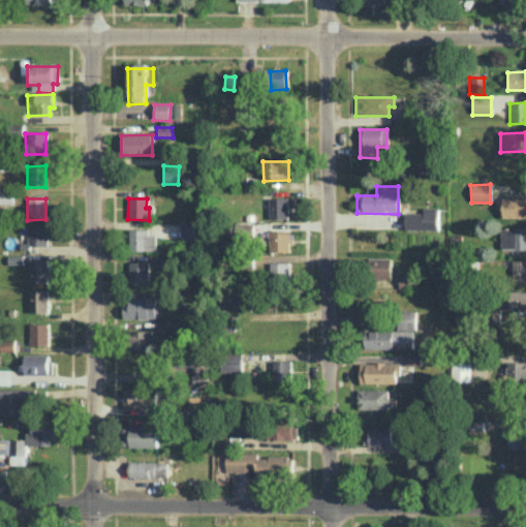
[(286,220),(286,199),(268,198),(268,220),(286,220)]
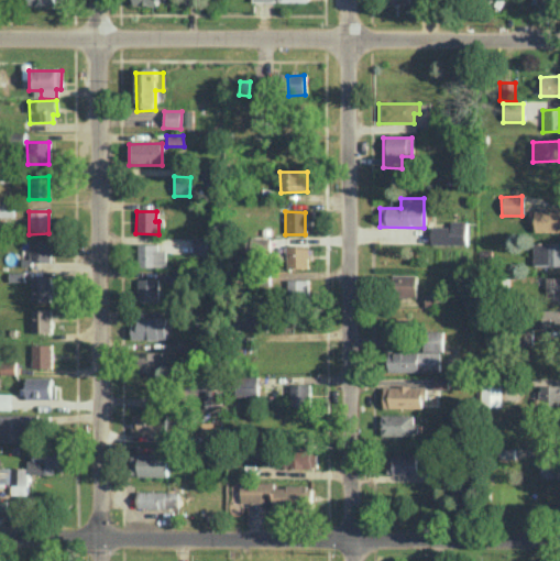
[(559,211),(534,212),(534,233),(559,232),(559,211)]
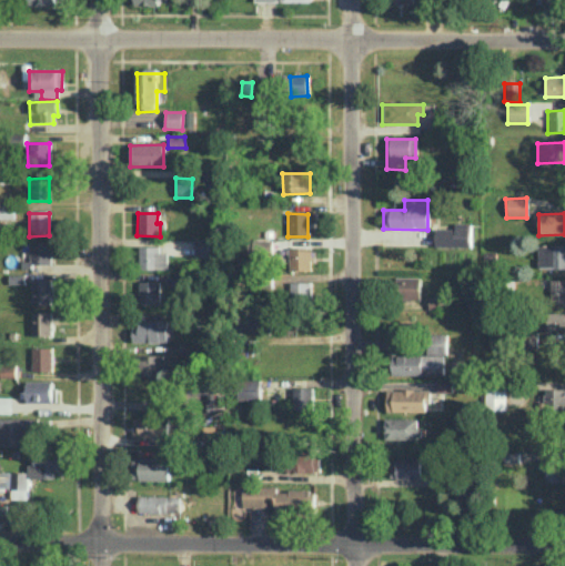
[(468,248),(468,225),(453,225),(453,230),(434,230),(434,249),(468,248)]
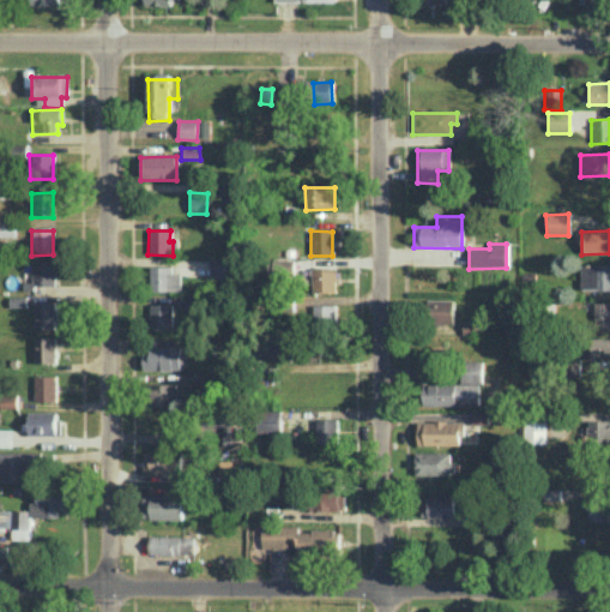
[(210,280),(231,280),(231,259),(210,259),(210,280)]
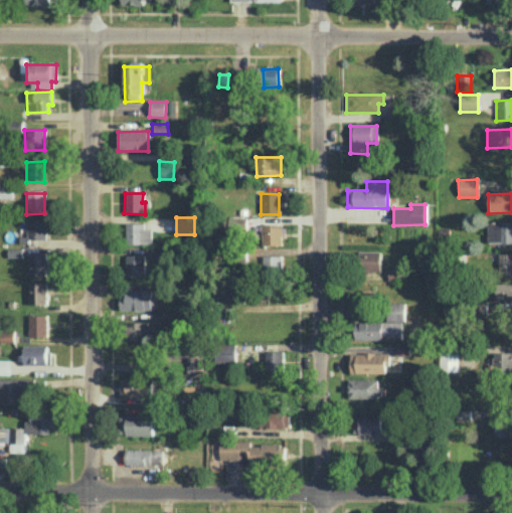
[(244,217),(227,217),(227,233),(244,234),(244,217)]
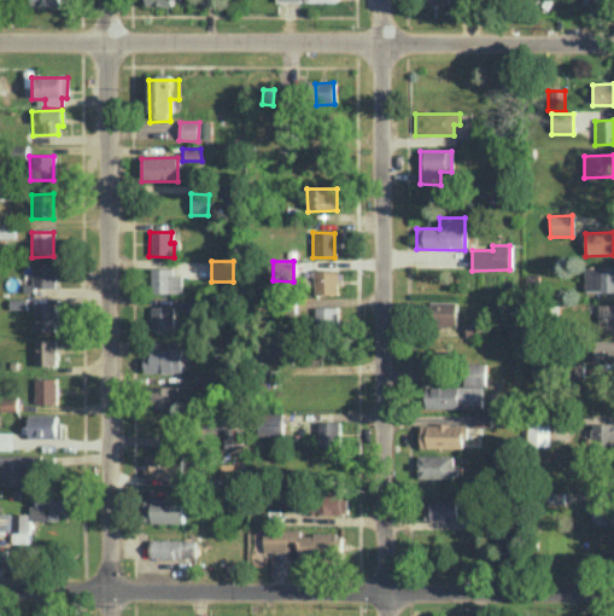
[(53,265),(31,265),(31,285),(23,285),(23,291),(54,290),(53,265)]
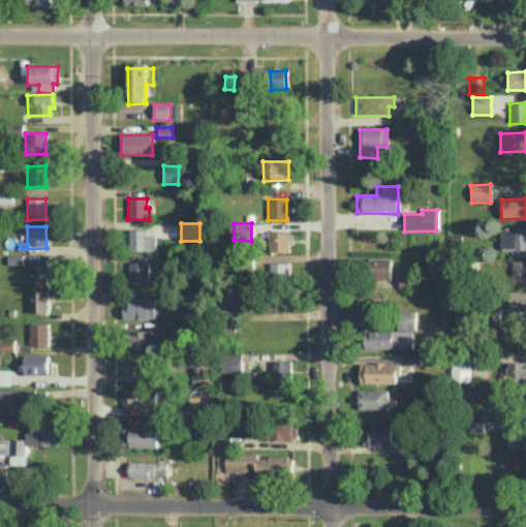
[(525,228),(499,229),(500,251),(525,250),(525,228)]
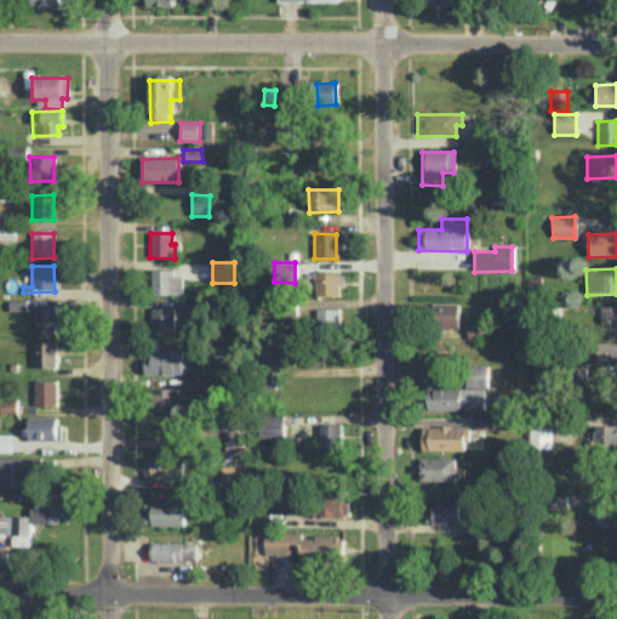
[(181,295),(181,278),(172,278),(172,271),(150,271),(150,295),(181,295)]
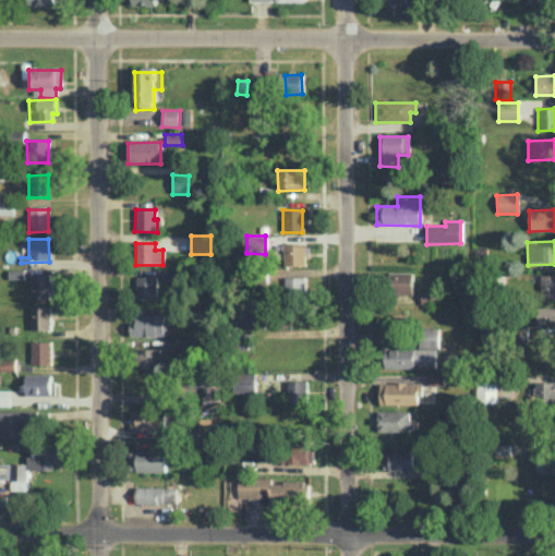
[(284,267),(304,267),(304,243),(282,244),(284,267)]
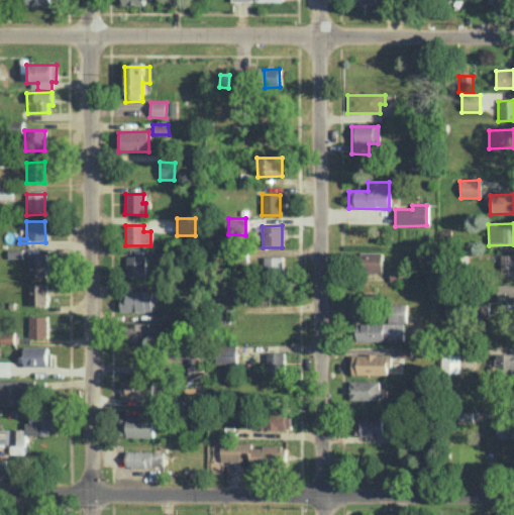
[(7,260),(21,259),(20,250),(6,251),(7,260)]
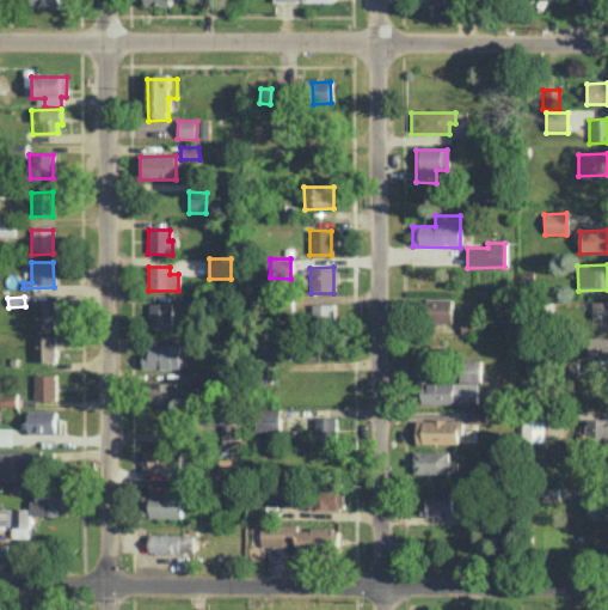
[(449,300),(422,302),(423,325),(450,324),(449,300)]
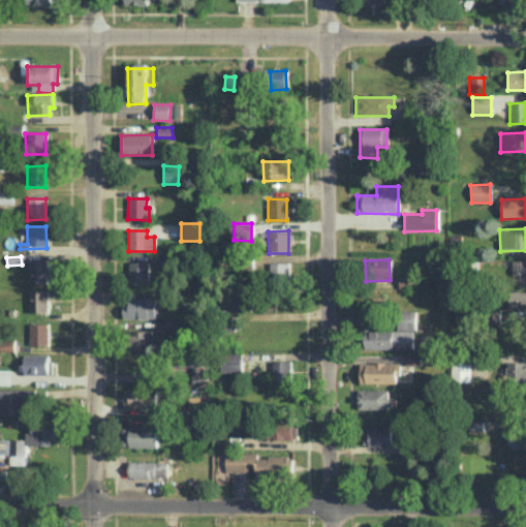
[(525,260),(511,261),(511,283),(525,283),(525,260)]
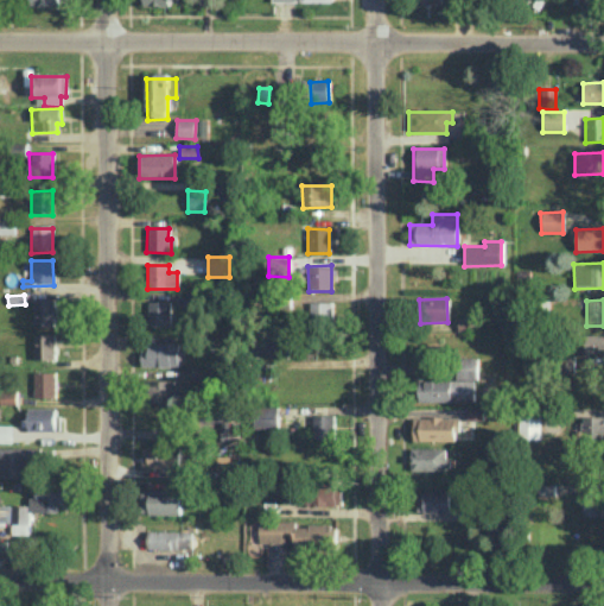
[(32,327),(53,327),(53,302),(32,302),(32,327)]
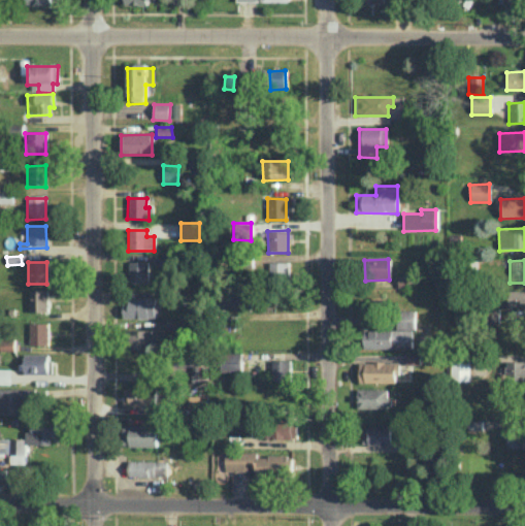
[(128,284),(146,284),(146,263),(128,263),(128,284)]
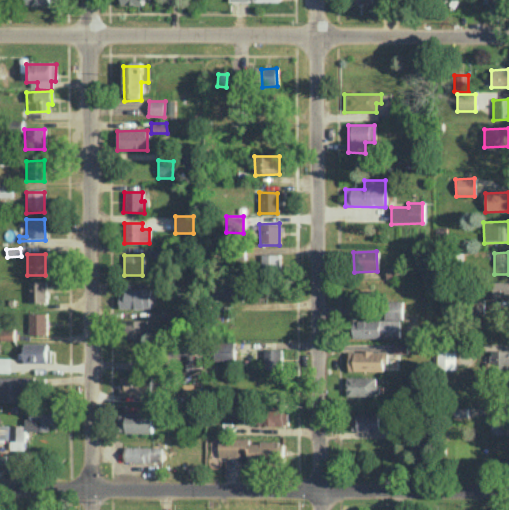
[(279,255),(260,256),(260,273),(279,273),(279,255)]
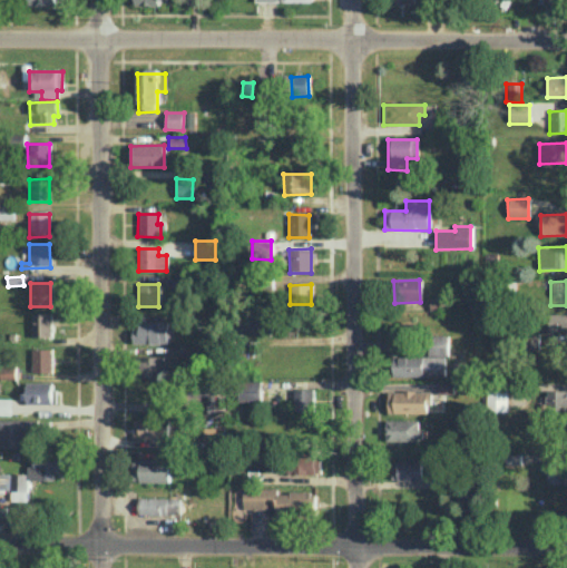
[(429,311),(445,311),(445,300),(429,300),(429,311)]
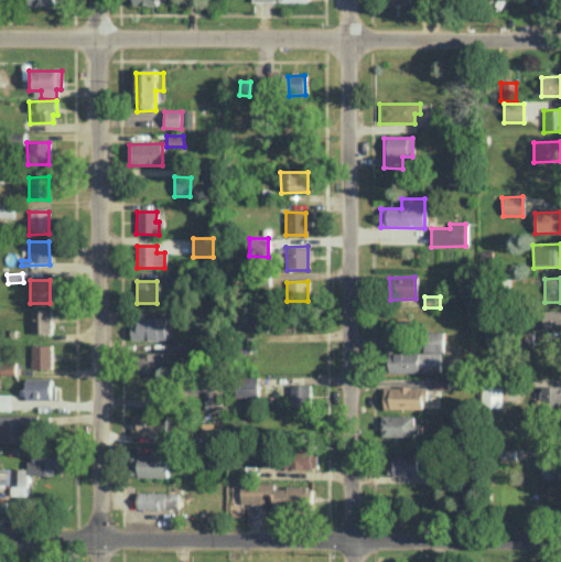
[(30,335),(50,334),(50,310),(30,311),(30,335)]
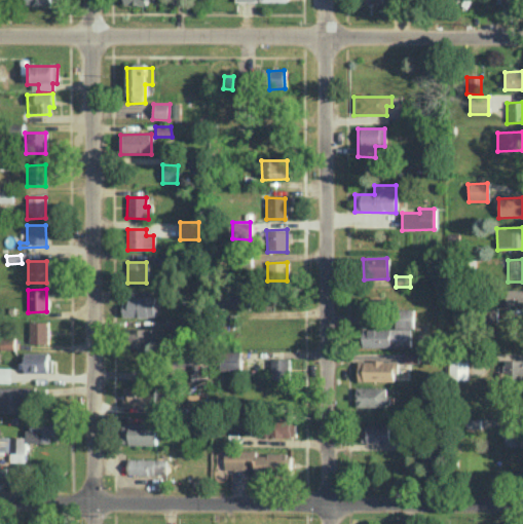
[(522,307),(522,291),(499,291),(499,307),(522,307)]
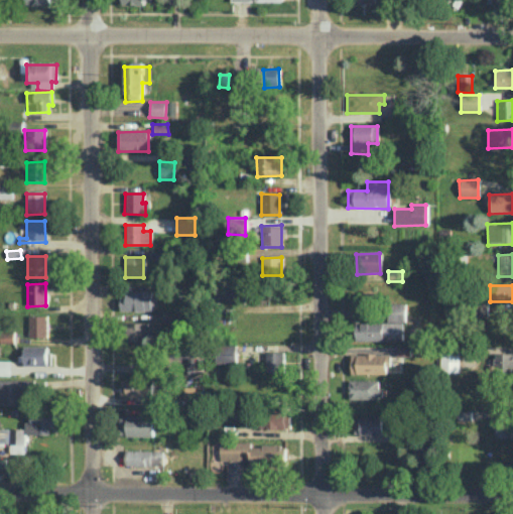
[(230,295),(221,295),(222,300),(233,300),(233,305),(250,304),(249,291),(229,292),(230,295)]
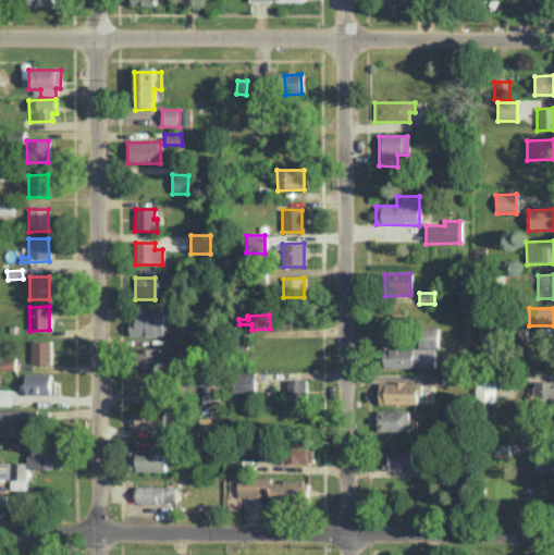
[(165,316),(130,316),(130,336),(164,336),(165,316)]
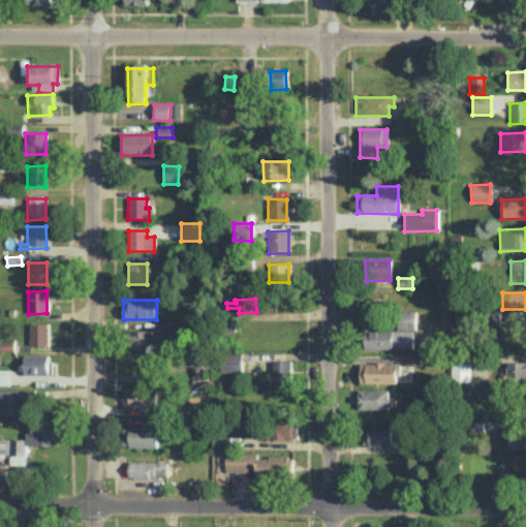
[(397,331),(414,331),(413,311),(397,312),(397,331)]
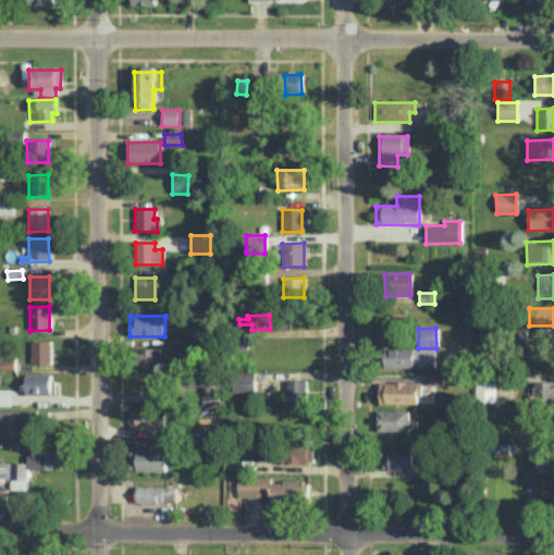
[(49,365),(49,342),(31,342),(31,365),(49,365)]
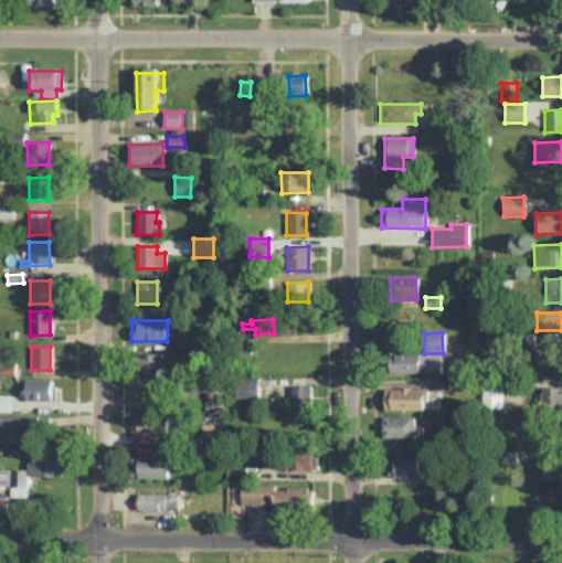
[(162,375),(161,353),(136,354),(137,376),(162,375)]
